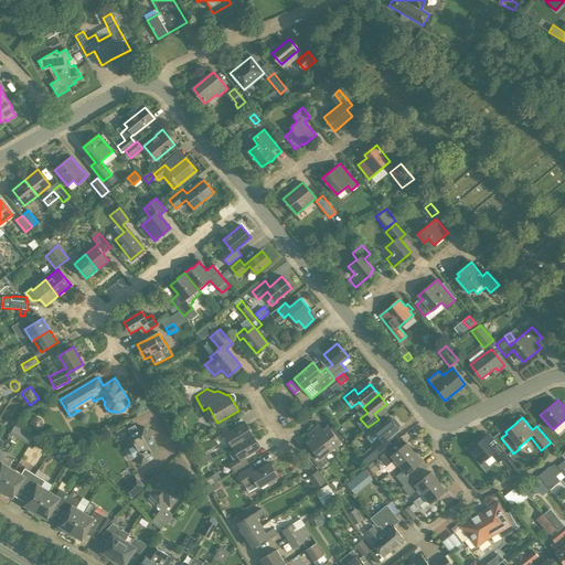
[(374,432),(368,437),(380,452),(391,445),(386,439),(398,429),(397,428),(398,427),(400,425),(394,419),(392,418),(391,419),(390,419),(374,432)]
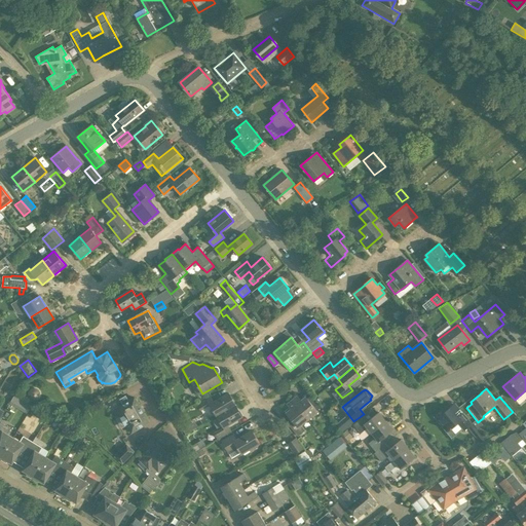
[(211,405),(217,416),(235,405),(229,393),(214,403),(210,396),(196,404),(200,411),(211,405)]
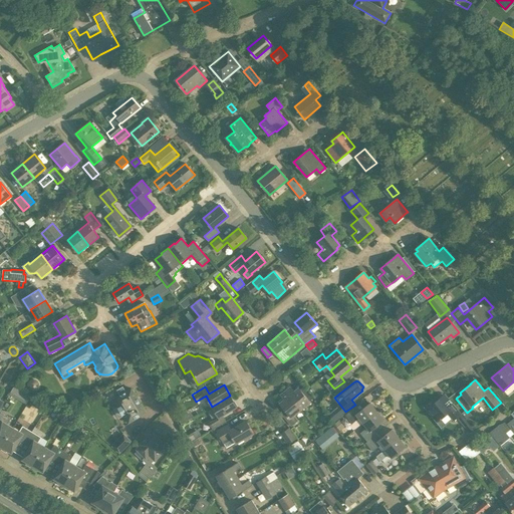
[(20,390),(14,386),(11,393),(16,396),(20,390)]
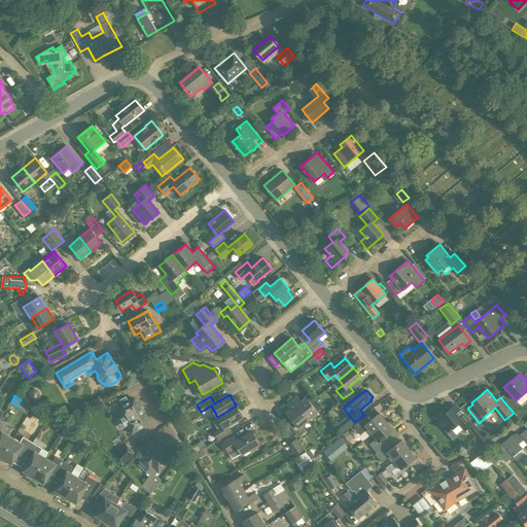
[(297,397),(292,401),(308,419),(317,412),(318,413),(322,409),(312,395),(307,399),(305,396),(301,400),(297,397)]
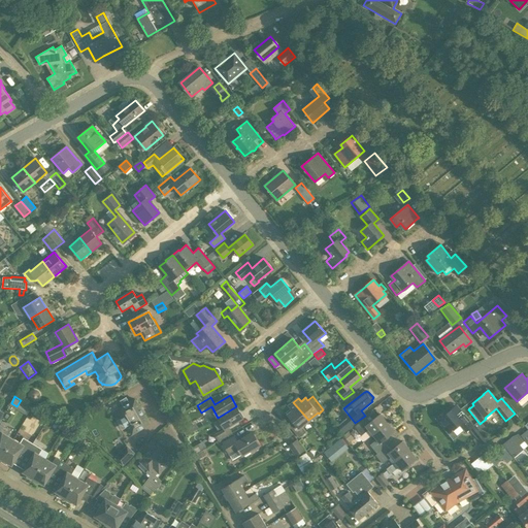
[(118,409),(122,418),(119,420),(124,429),(127,426),(132,434),(150,424),(135,399),(129,402),(126,397),(120,401),(123,406),(118,409)]
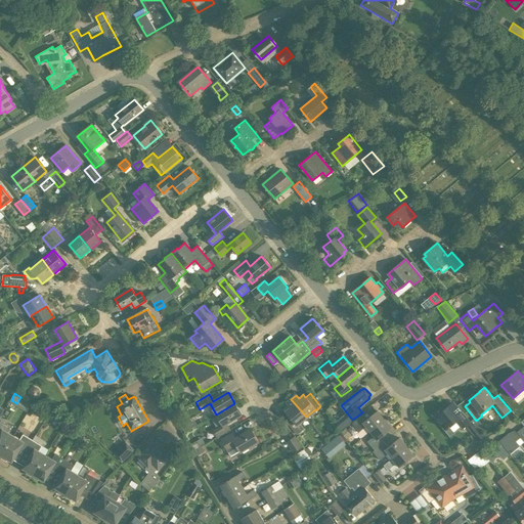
[(304,429),(299,423),(306,417),(291,399),(287,403),(289,406),(285,409),(287,412),(281,417),(293,430),(297,435),(304,429)]
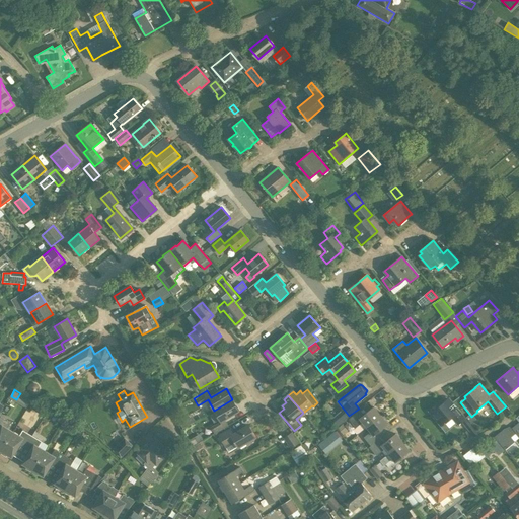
[(239,411),(232,399),(214,411),(221,422),(211,427),(215,434),(228,426),(225,420),(239,411)]
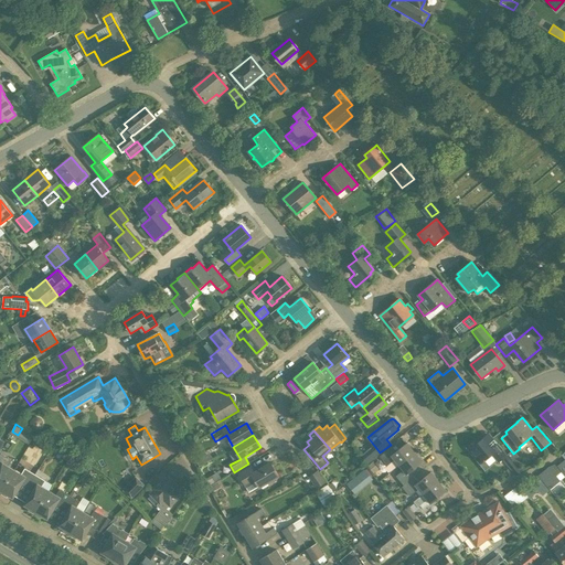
[(466,448),(479,465),(491,455),(498,462),(508,456),(498,444),(492,448),(483,438),(482,439),(480,436),(466,448)]
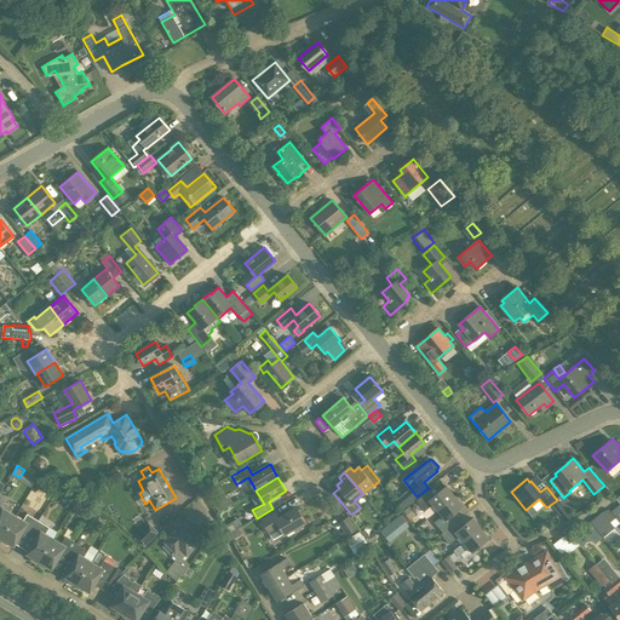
[(429,518),(438,510),(454,497),(446,486),(442,489),(437,483),(428,492),(417,501),(425,512),(425,515),(429,518)]
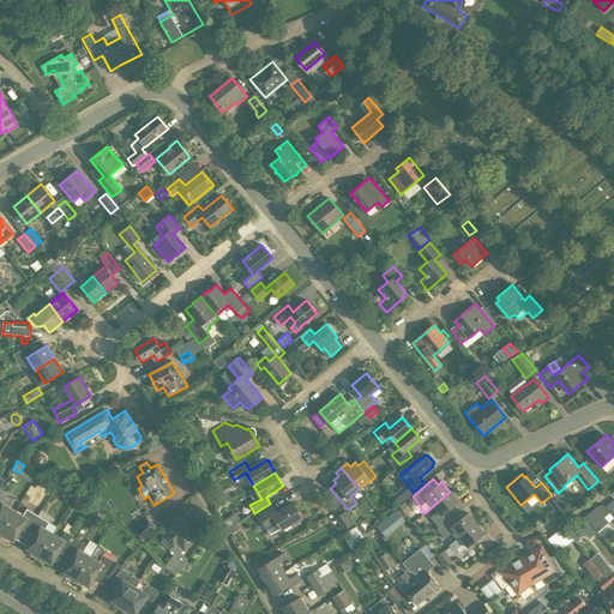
[(450,492),(434,505),(439,511),(431,517),(438,528),(437,530),(450,519),(445,513),(458,503),(450,492)]
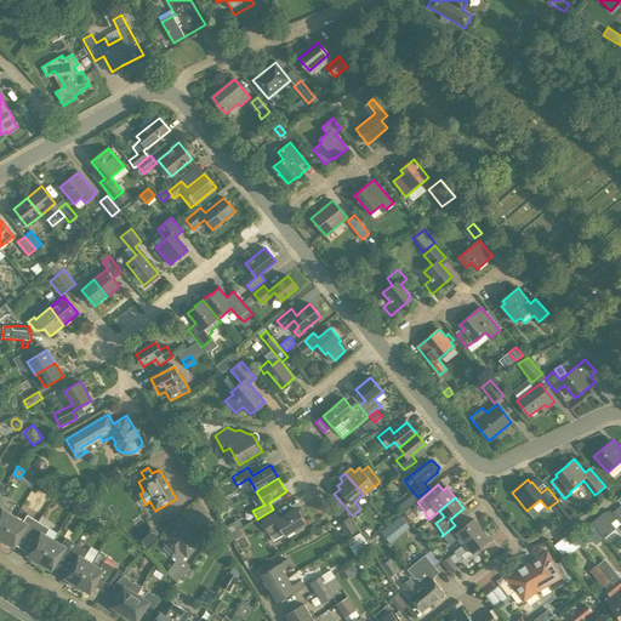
[(0,541),(16,516),(9,512),(12,505),(0,499),(0,541)]
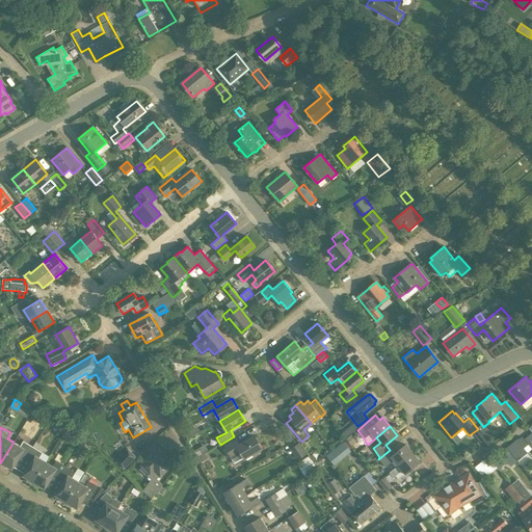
[(295,437),(288,428),(282,433),(289,442),(295,437)]
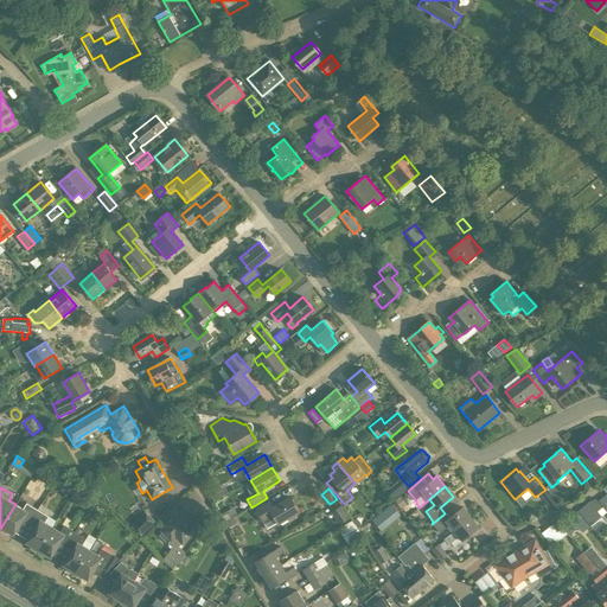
[(221,498),(216,492),(210,496),(215,502),(221,498)]
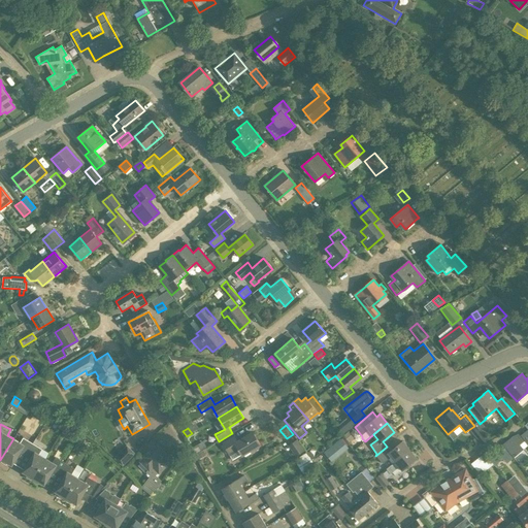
[(349,432),(343,436),(349,442),(354,438),(349,432)]
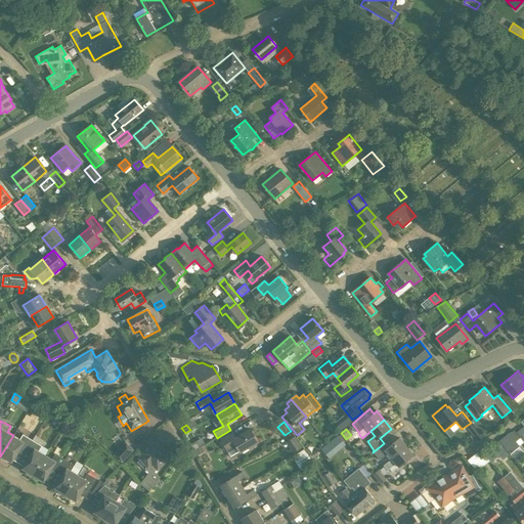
[(251,430),(235,439),(231,434),(221,440),(227,450),(231,457),(241,452),(258,442),(251,430)]
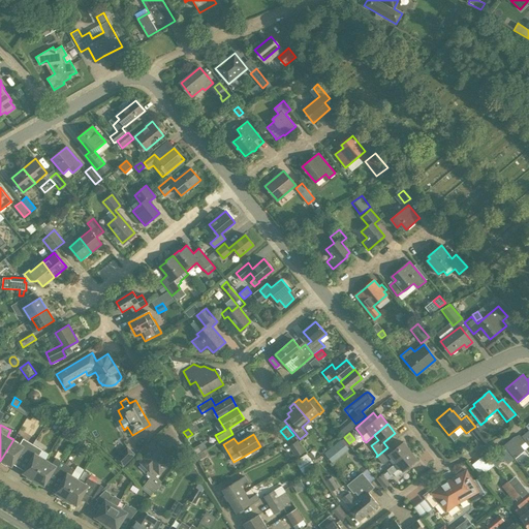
[(525,441),(520,434),(514,437),(521,445),(525,441)]
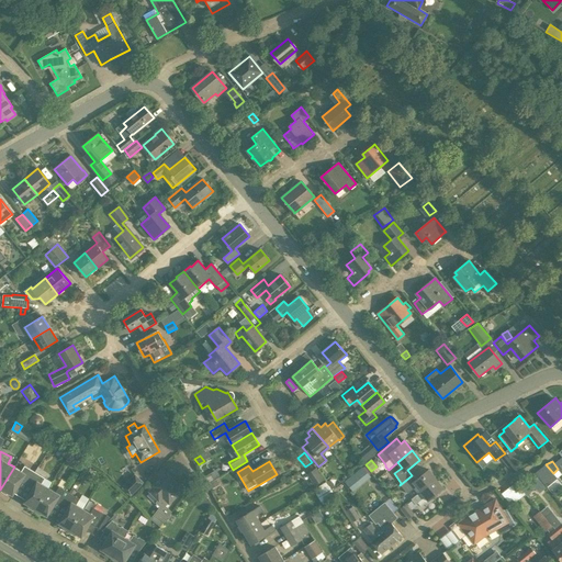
[(536,472),(542,482),(553,473),(546,464),(544,464),(536,472)]
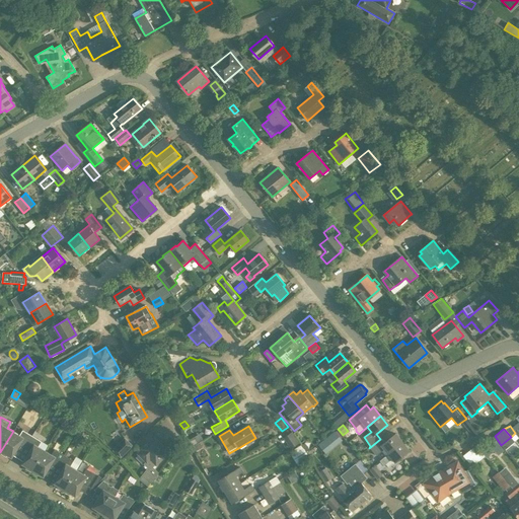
[(19,435),(13,431),(0,452),(6,456),(7,455),(12,458),(19,445),(24,448),(32,436),(22,430),(19,435)]
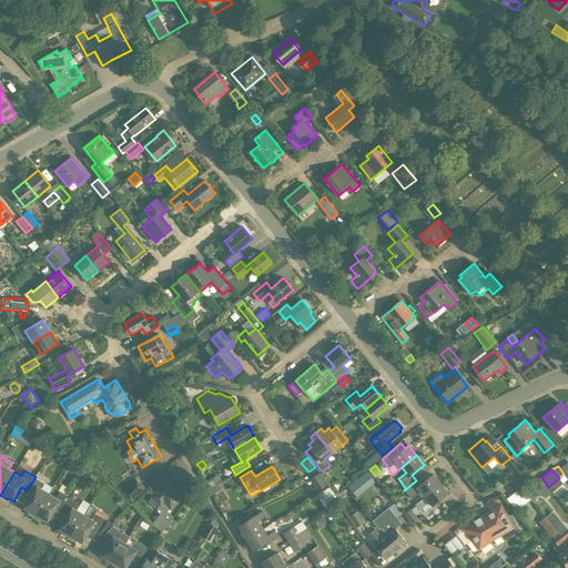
[(362,476),(369,486),(375,482),(366,472),(362,476)]
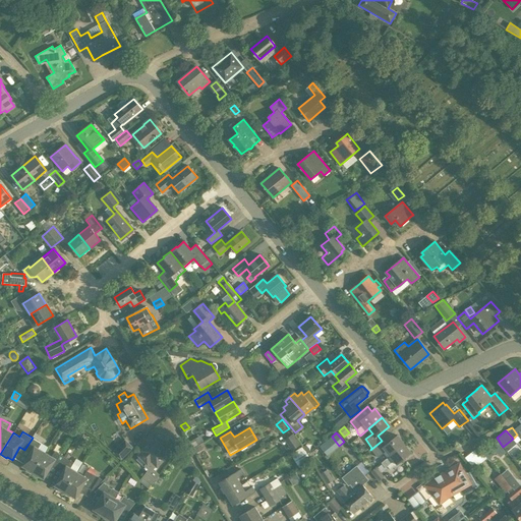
[(293,433),(284,440),(292,451),(300,445),(293,433)]
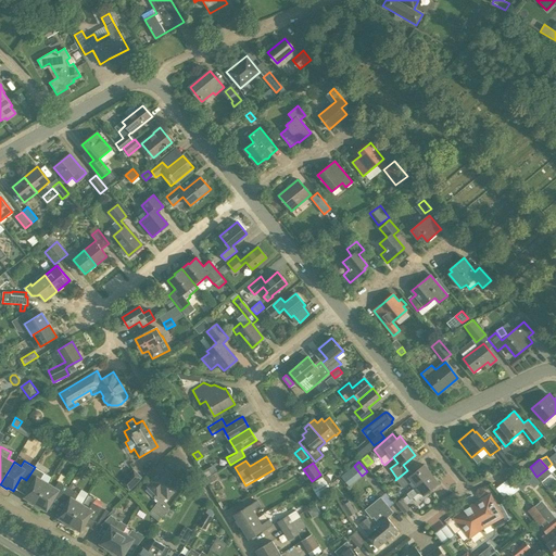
[(204,476),(216,469),(213,464),(201,470),(204,476)]
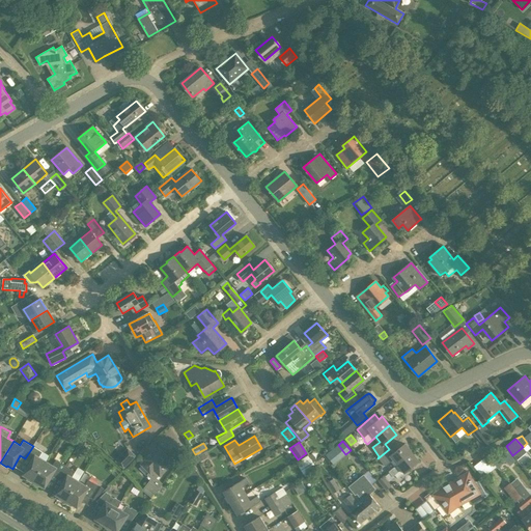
[(404,444),(393,453),(389,449),(378,458),(385,467),(393,459),(397,465),(412,453),(404,444)]
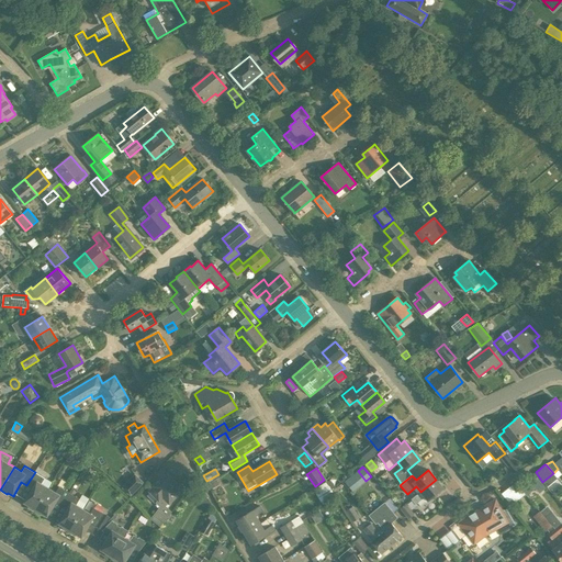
[(45,478),(35,472),(26,485),(33,489),(24,503),(29,506),(27,507),(34,512),(48,487),(42,484),(45,478)]
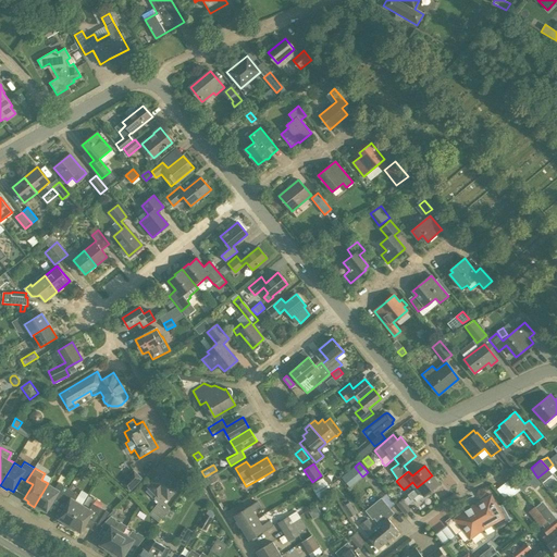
[(542,482),(553,473),(548,469),(537,478),(542,482)]
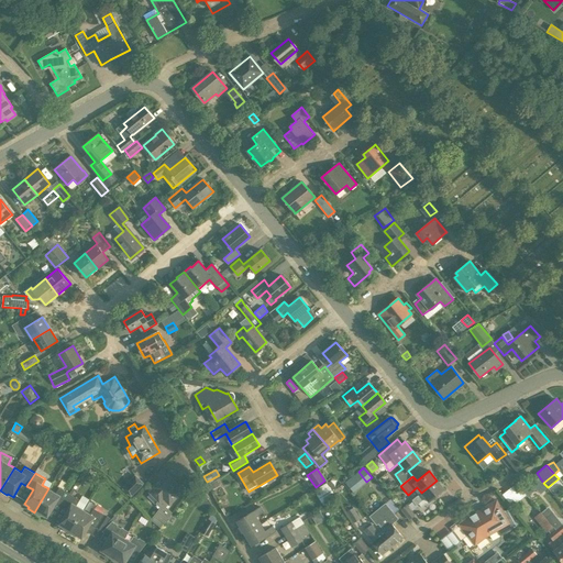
[(169,505),(180,492),(175,486),(176,484),(167,475),(165,477),(164,475),(152,487),(154,489),(150,493),(158,501),(156,504),(161,508),(152,520),(161,528),(172,514),(165,507),(168,504),(169,505)]
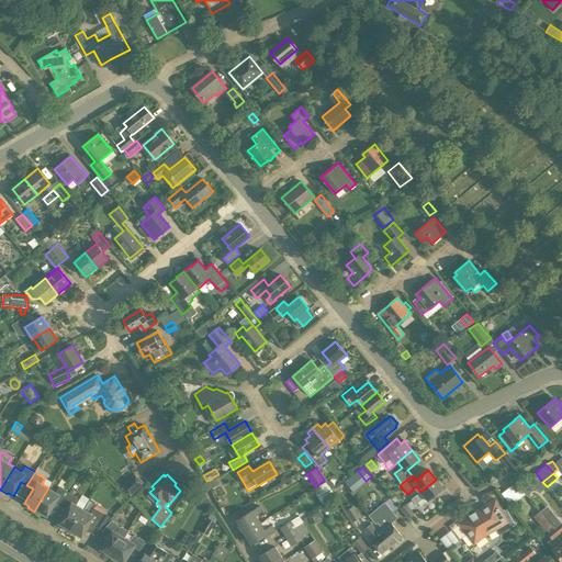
[(135,475),(123,489),(131,496),(143,483),(135,475)]
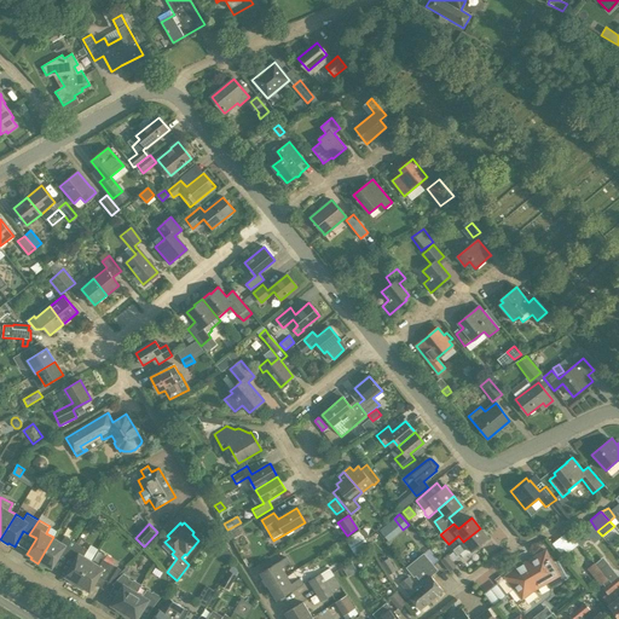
[(580,527),(572,534),(580,545),(589,537),(582,528),(580,527)]
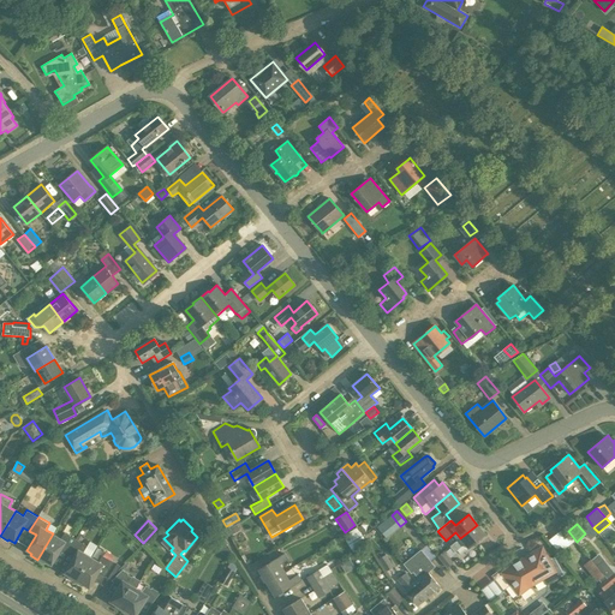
[(240,531),(237,525),(226,531),(230,537),(240,531)]
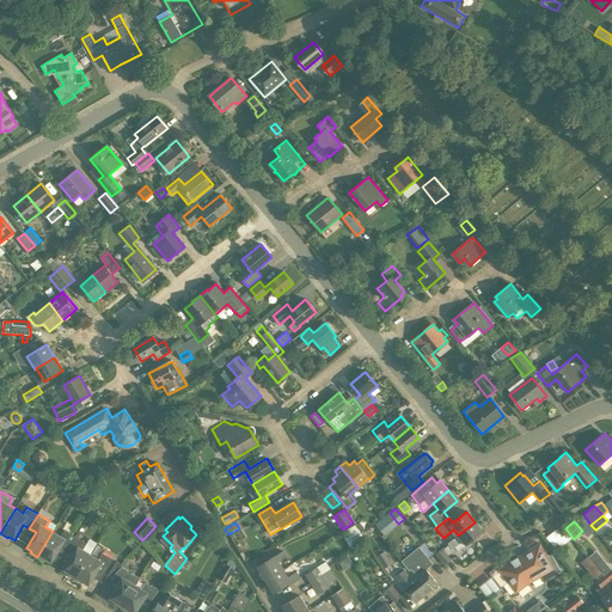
[(475,522),(458,536),(450,543),(454,549),(456,548),(459,552),(463,549),(465,551),(472,544),(471,543),(483,532),(475,522)]
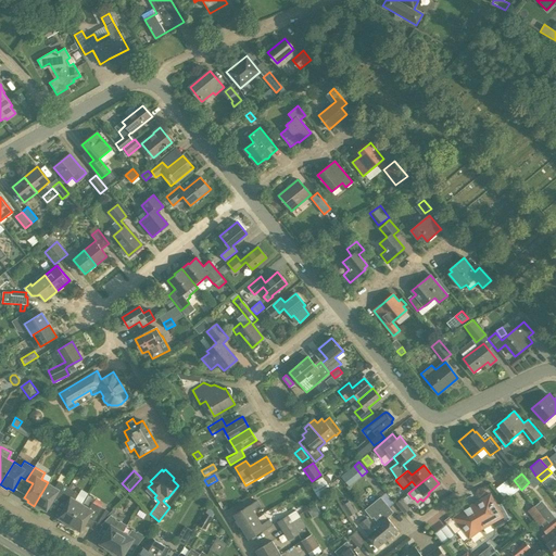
[(510,477),(495,489),(505,501),(519,489),(510,477)]
